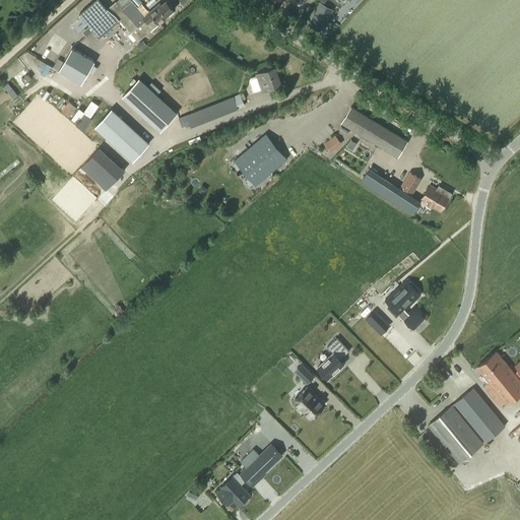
[(145,15),(131,0),(117,0),(116,1),(108,8),(100,0),(94,0),(79,13),(100,37),(120,19),(138,41),(174,10),(166,1),(161,5),(159,3),(145,15)]
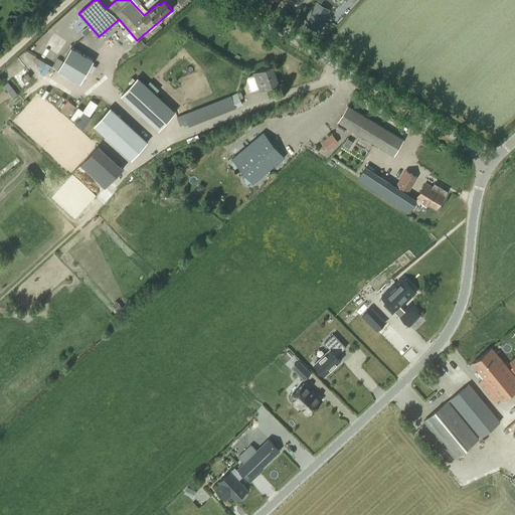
[(286,0),(287,0),(302,8),(304,4),(306,0),(286,0)]
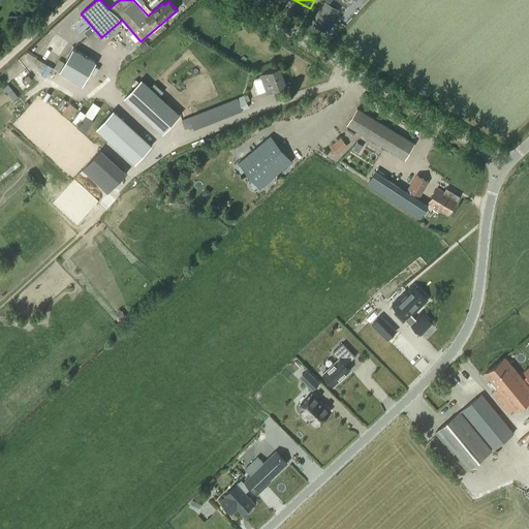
[(319,10),(308,31),(320,38),(332,18),(319,10)]
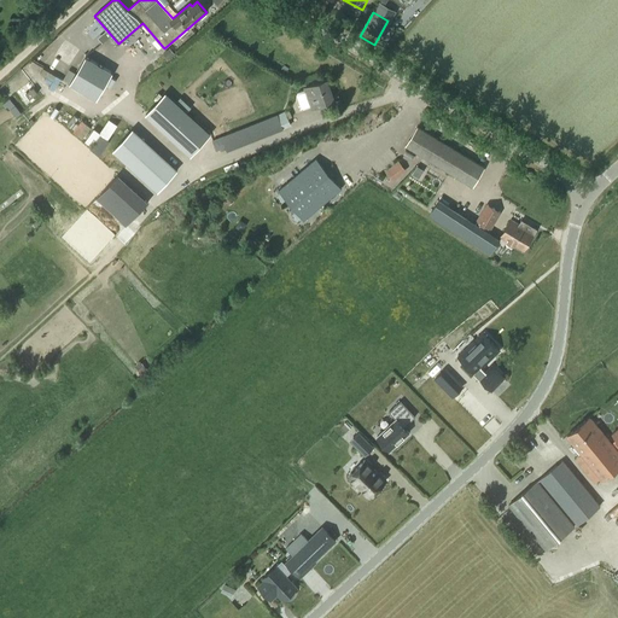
[(57,71),(62,65),(53,59),(57,54),(48,48),(40,59),(57,71)]
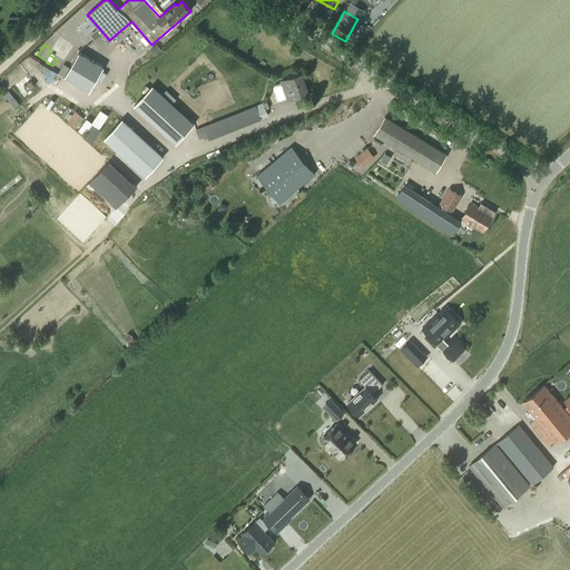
[(79,52),(65,77),(89,91),(105,67),(79,52)]
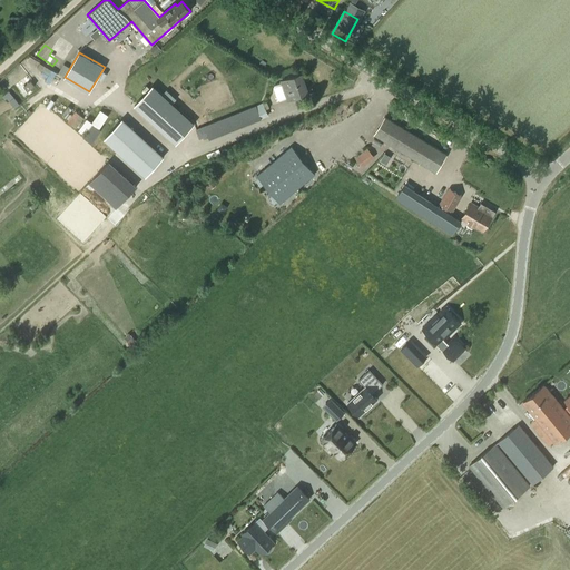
[(274,85),(273,88),(277,100),(281,101),(286,99),(287,100),(308,92),(302,74),(281,81),(281,82),(274,85)]
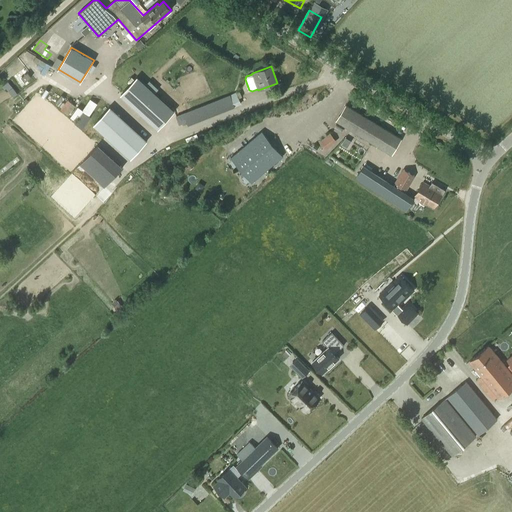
[(24,82),(31,77),(27,72),(21,77),(24,82)]
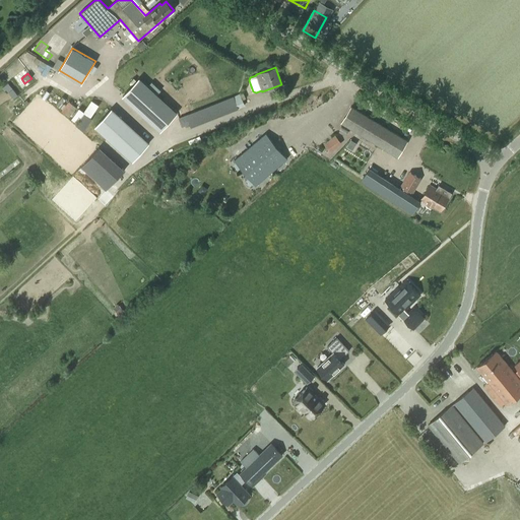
[(139,78),(123,96),(160,131),(177,113),(139,78)]
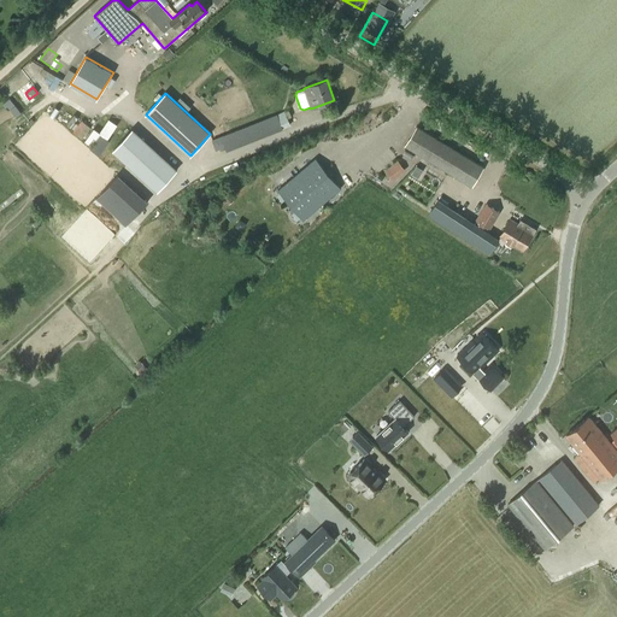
[(181,97),(176,101),(188,111),(192,107),(181,97)]
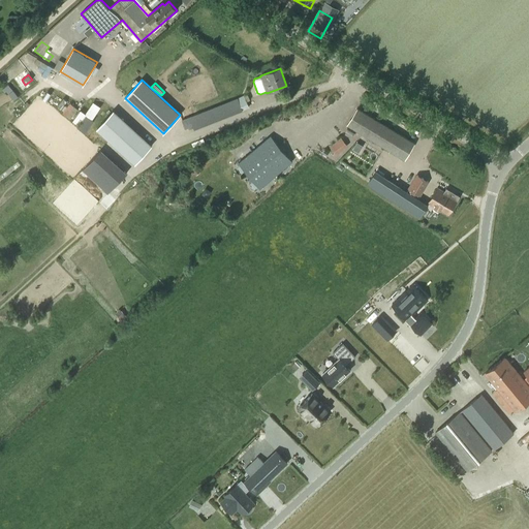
[(4,88),(2,90),(4,92),(6,91),(8,94),(12,90),(8,85),(4,88)]
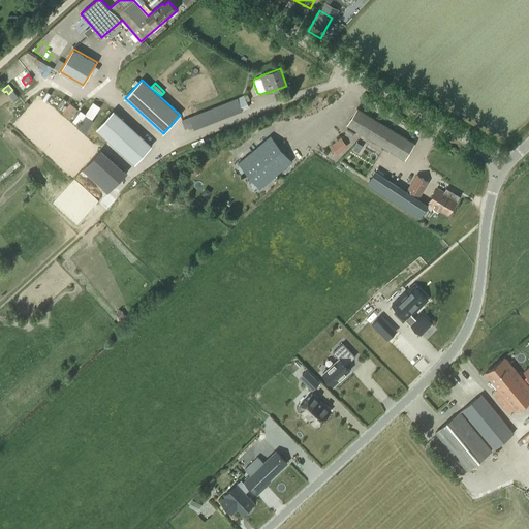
[(193,128),(242,110),(249,106),(247,101),(250,99),(248,94),(238,98),(189,118),(193,128)]
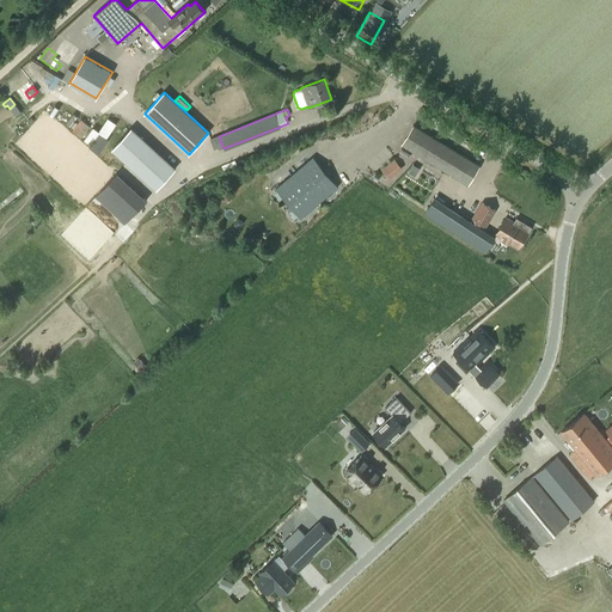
[(99,132),(110,138),(120,123),(109,116),(99,132)]
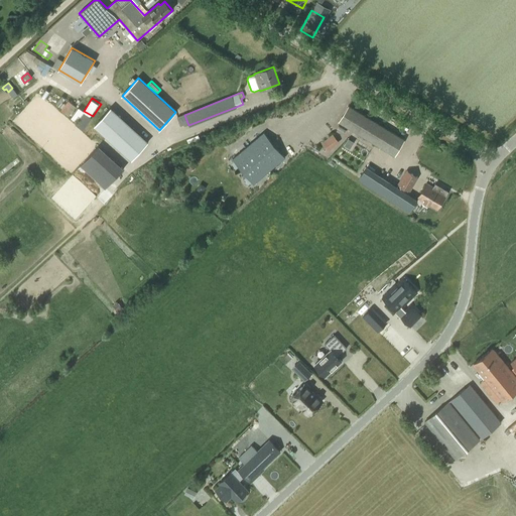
[(395,156),(404,140),(349,106),(339,121),(395,156)]
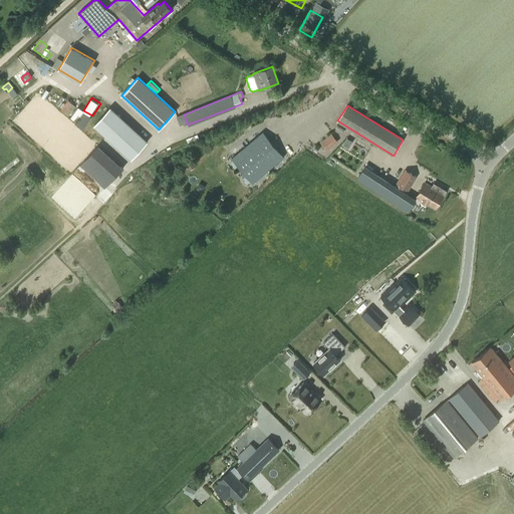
[(93,125),(131,160),(147,142),(109,107),(93,125)]
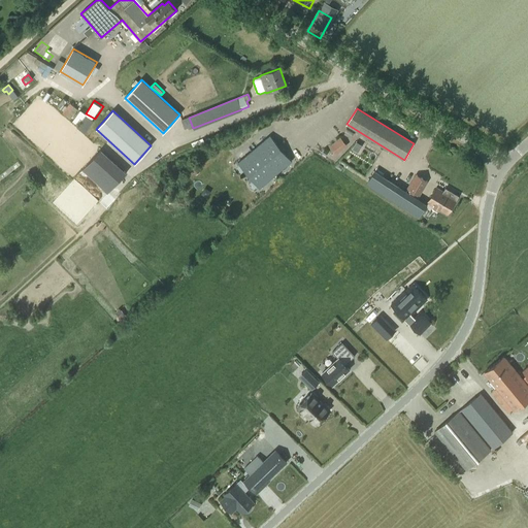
[(85,133),(94,120),(86,114),(77,128),(85,133)]
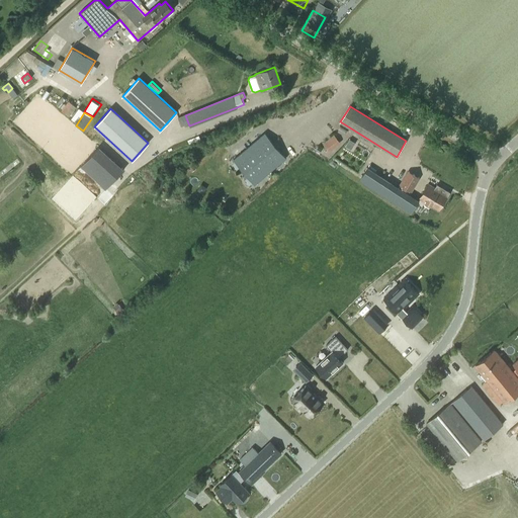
[(314,113),(287,123),(289,128),(316,118),(314,113)]
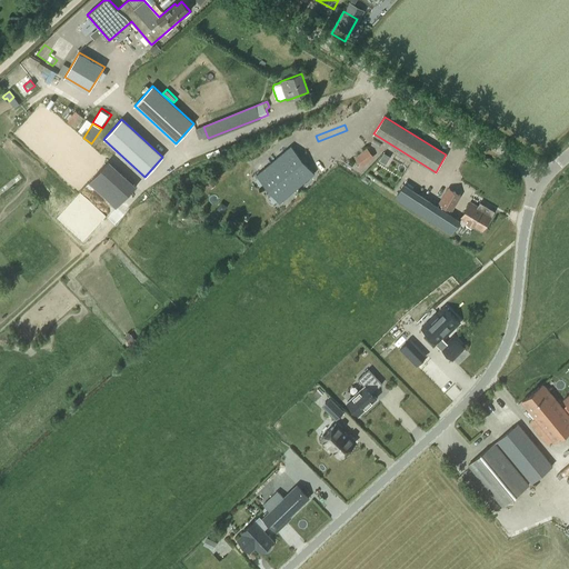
[(279,203),(313,175),(290,147),(256,176),(279,203)]
